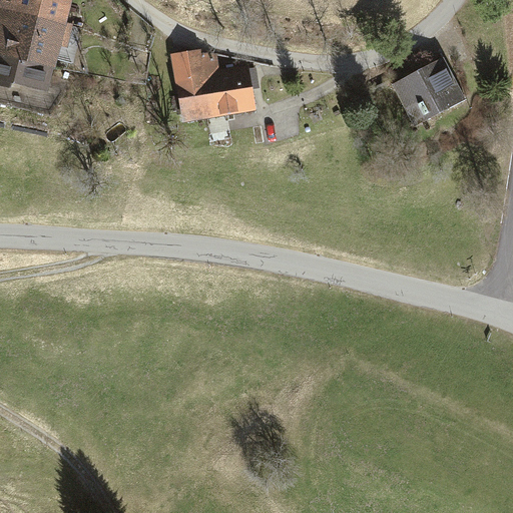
[(0,0),(0,8),(64,24),(70,0),(0,0)]
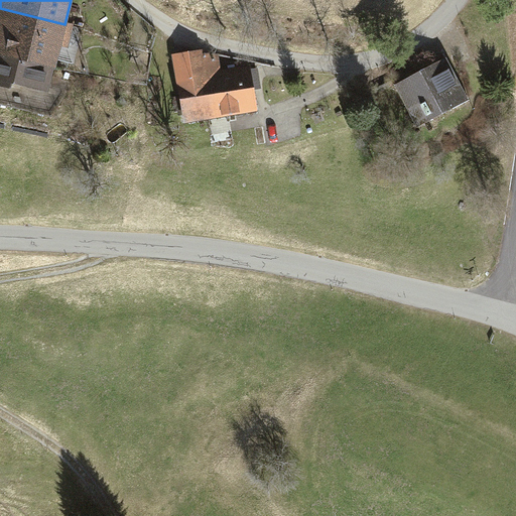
[(0,55),(53,69),(65,24),(0,8),(0,55)]
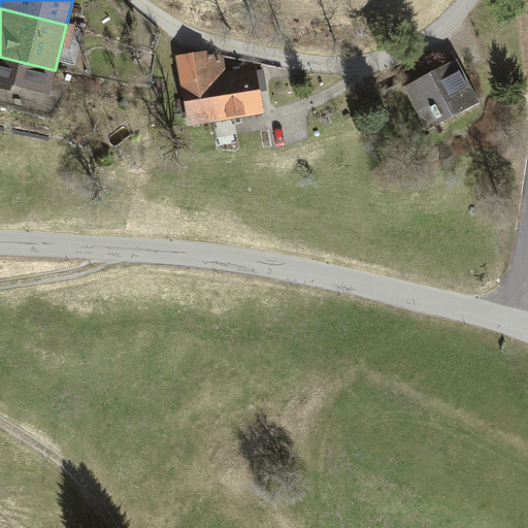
[(207,51),(175,56),(188,127),(262,113),(257,83),(255,67),(226,72),(224,59),(209,61),(207,51)]
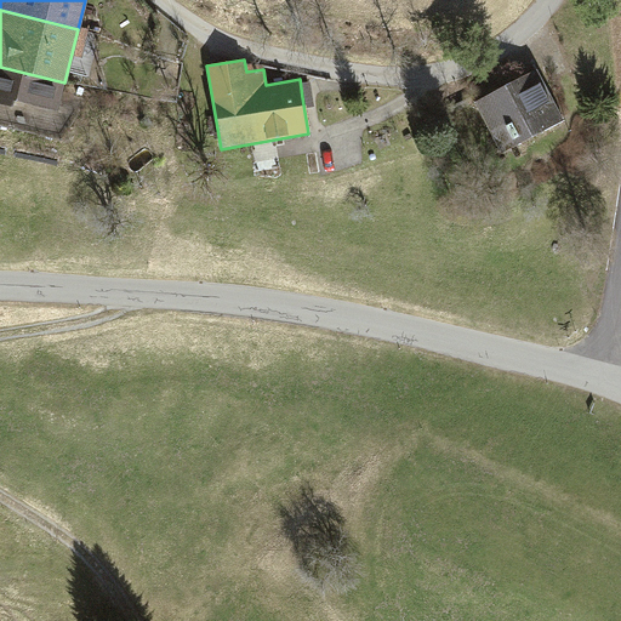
[(57,112),(64,83),(0,67),(0,103),(12,107),(13,101),(57,112)]
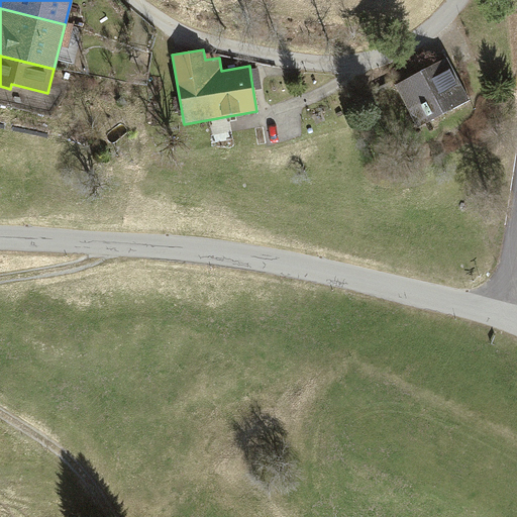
[(439,62),(396,85),(418,127),(469,101),(446,59),(439,62)]
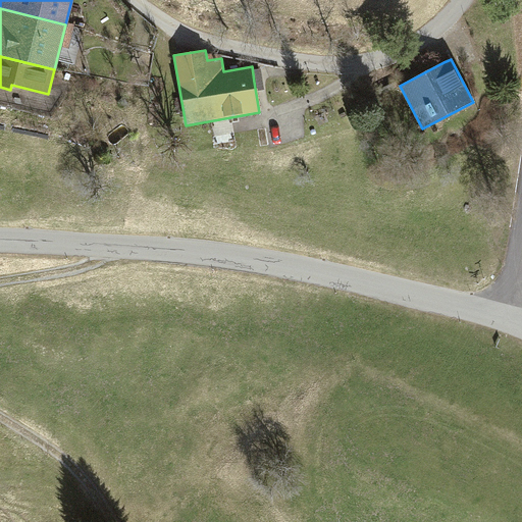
All buildings are outlined.
